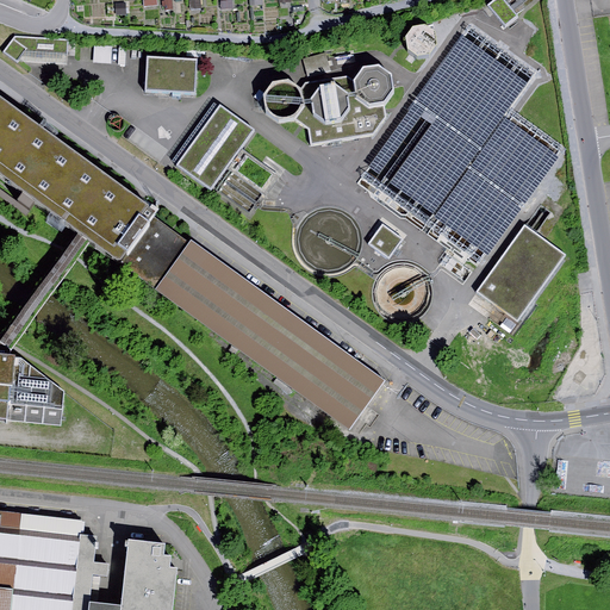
[(410,58),(437,56),(435,31),(450,30),(449,22),(406,25),(410,58)]
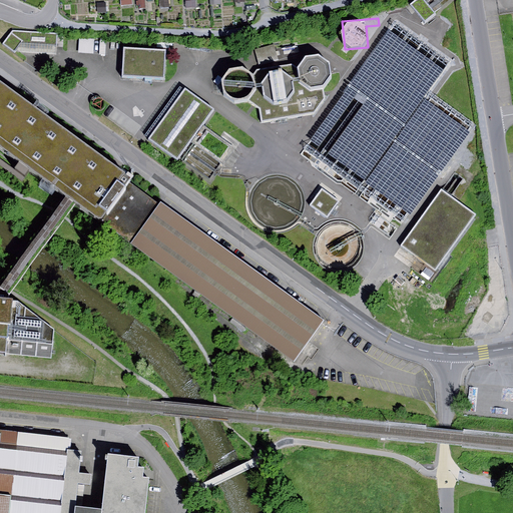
[(13,30),(2,44),(14,53),(16,51),(21,43),(57,45),(58,33),(13,30)]
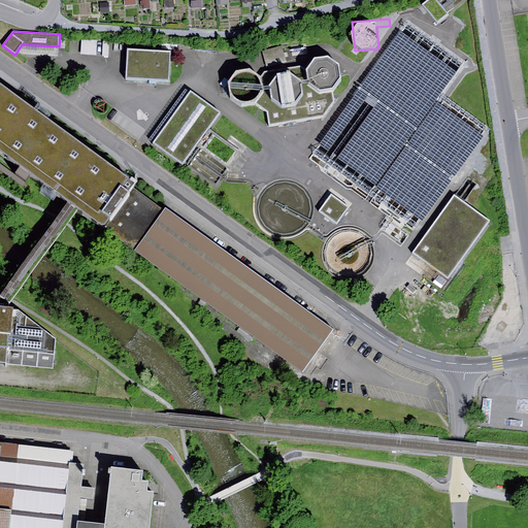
[(98,40),(83,39),(80,55),(97,56),(98,40)]
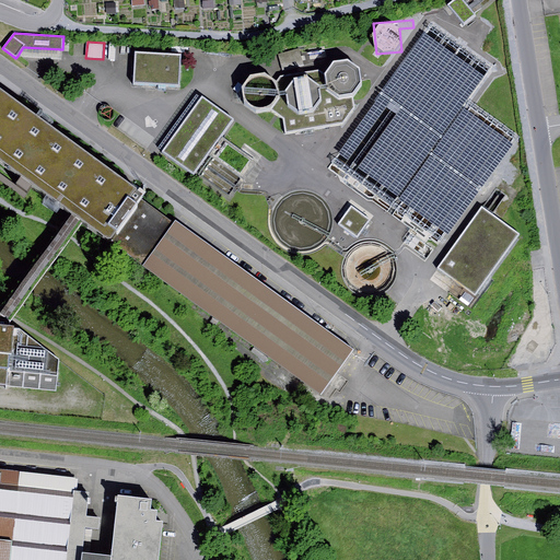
[(61,58),(62,49),(23,47),(18,56),(61,58)]
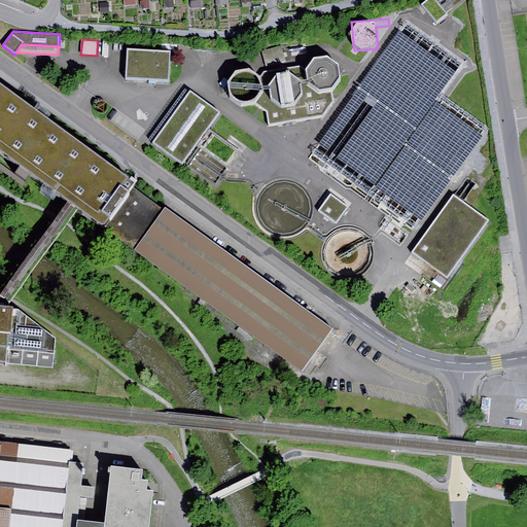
[(282,46),(262,51),(266,66),(285,61),(282,46)]
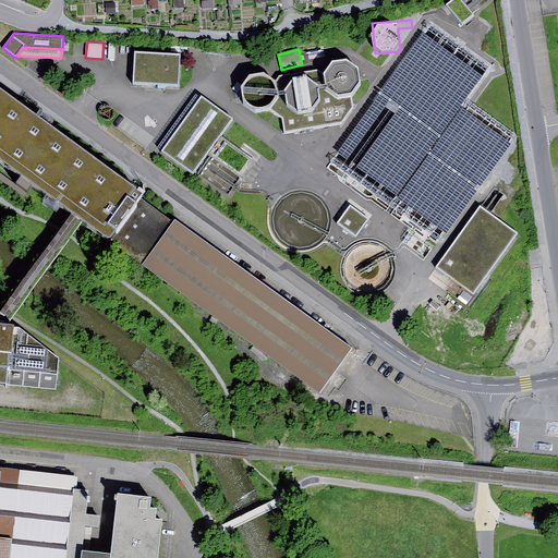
[(181,55),(135,52),(133,83),(179,85),(181,55)]
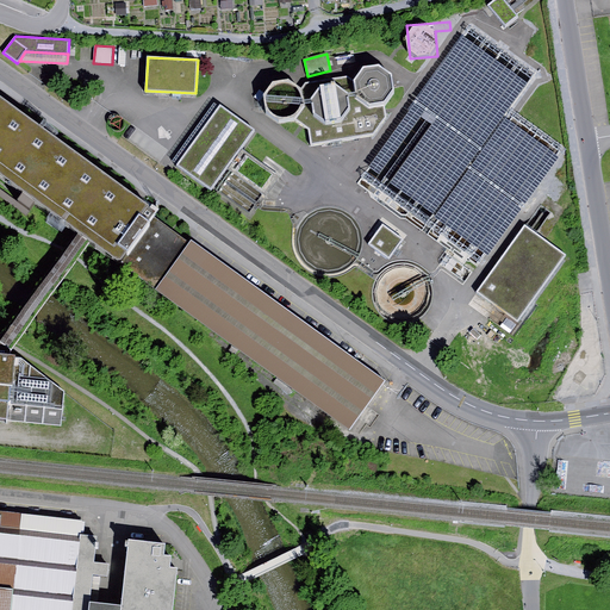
[(305,106),(297,118),(310,128),(312,145),(374,136),(387,118),(386,104),(371,105),(356,95),(354,81),(347,76),(306,82),(303,89),(305,106)]
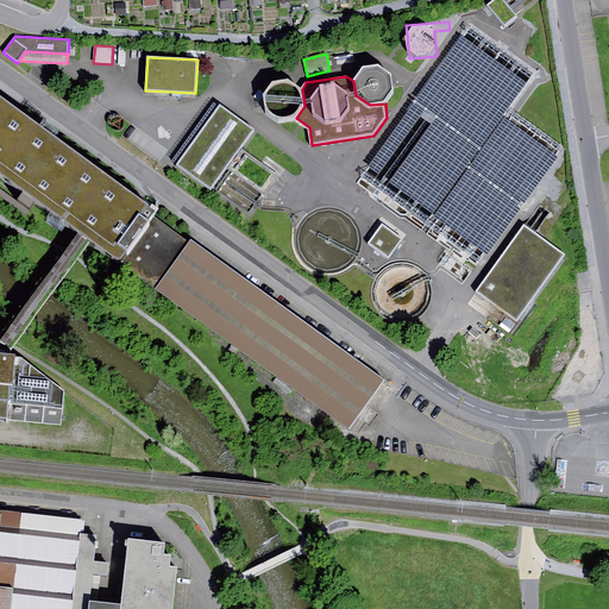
[(158,211),(0,96),(0,174),(24,192),(18,200),(31,208),(36,202),(77,233),(92,243),(156,289),(189,243),(154,217),(158,211)]
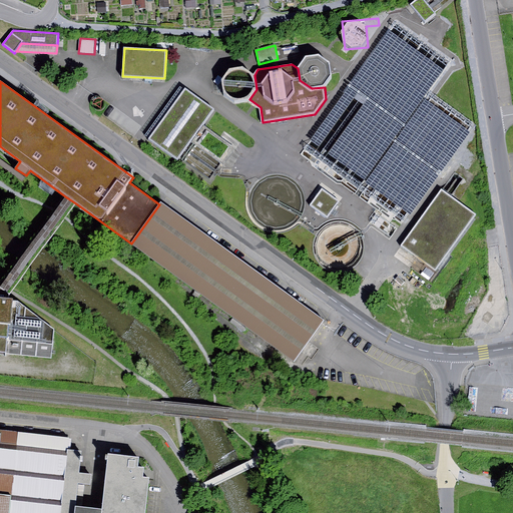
[(144,136),(149,139),(185,88),(180,85),(144,136)]
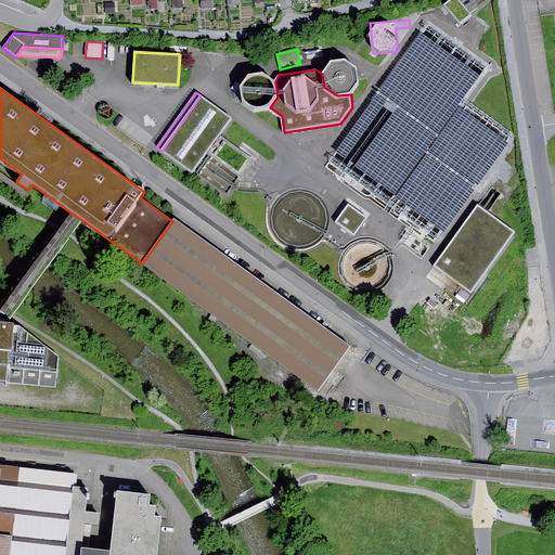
[(232,118),(201,95),(162,151),(193,173),(207,153),(242,178),(254,160),(219,136),(232,118)]
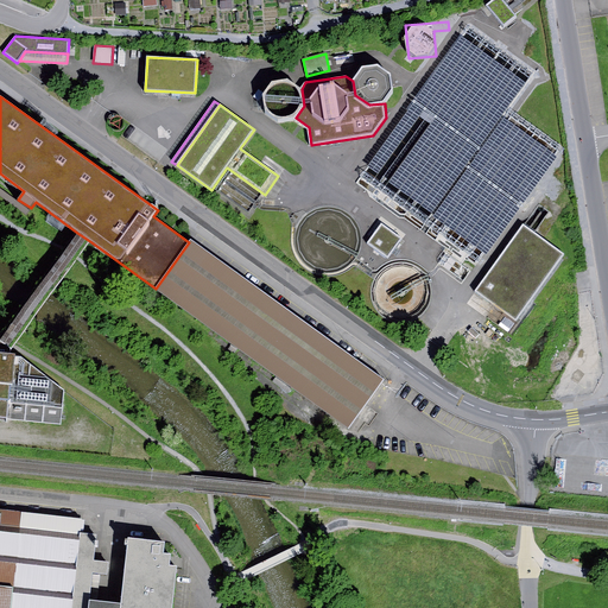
[(403,239),(382,223),(367,244),(387,259),(403,239)]
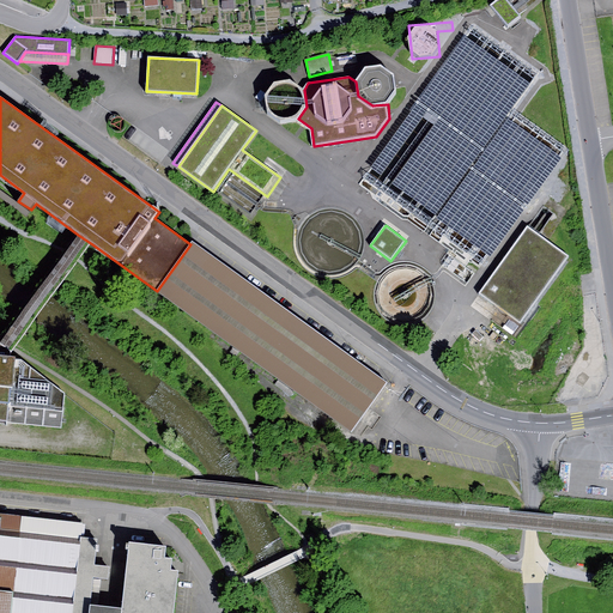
[(539,235),(528,226),(479,293),(520,323),(569,256),(539,235)]
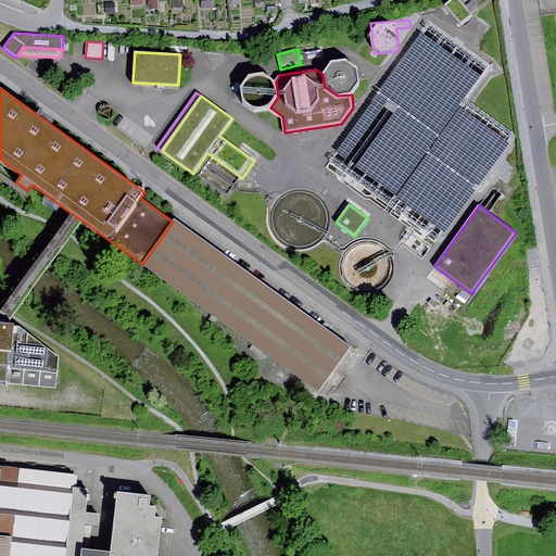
[(0,315),(10,323),(84,222),(71,213),(0,308),(0,315)]
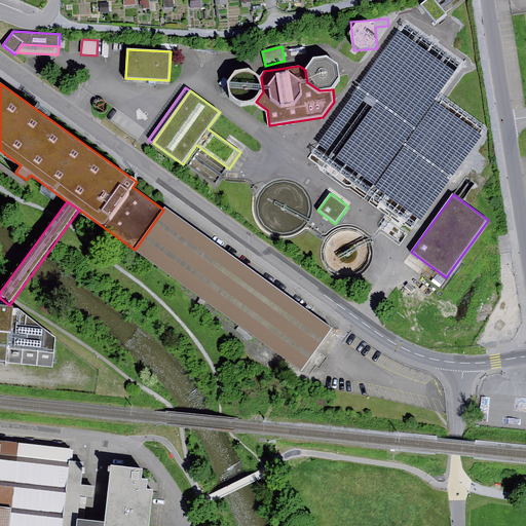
[(165,208),(163,210),(135,250),(302,371),(333,329),(165,208)]
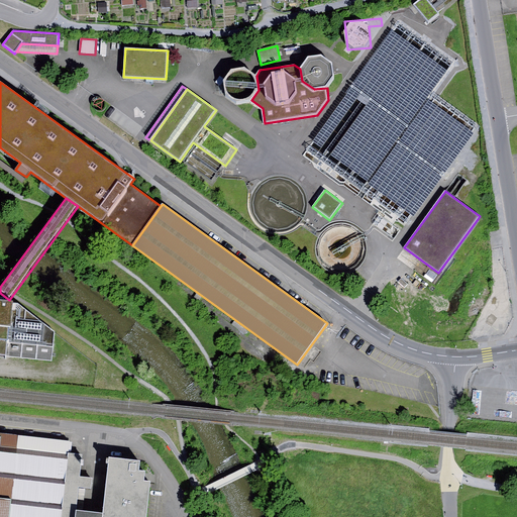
[(0,301),(9,302),(9,300),(0,293),(0,301)]
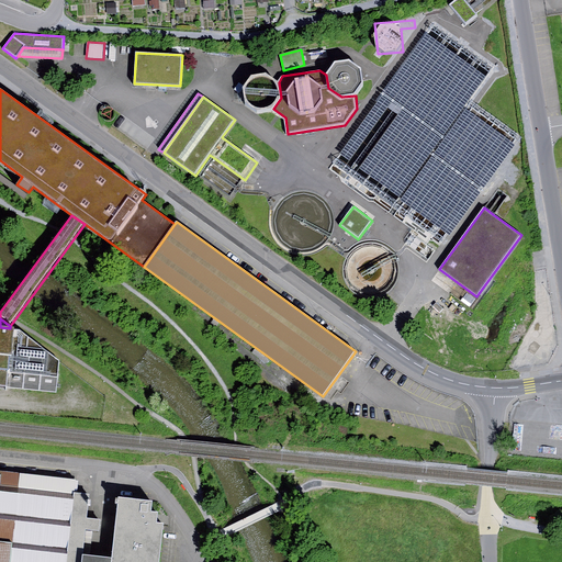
[(0,385),(9,388),(14,330),(10,328),(0,327),(0,385)]
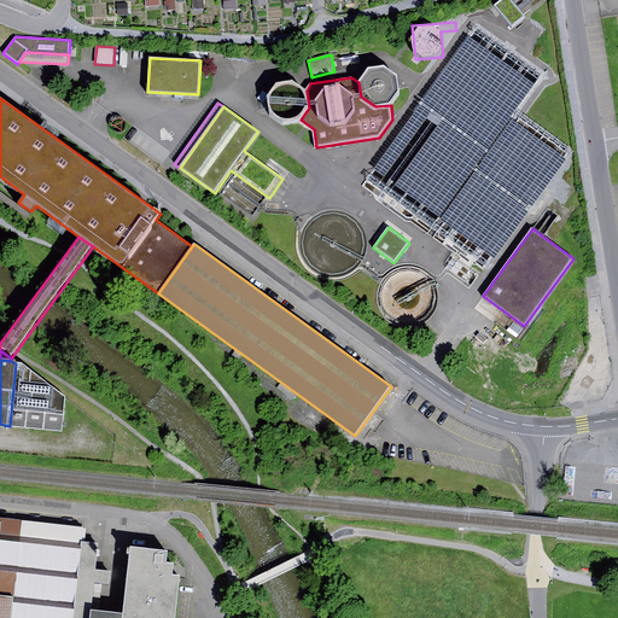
[(16,363),(10,426),(62,431),(65,398),(22,363),(16,363)]
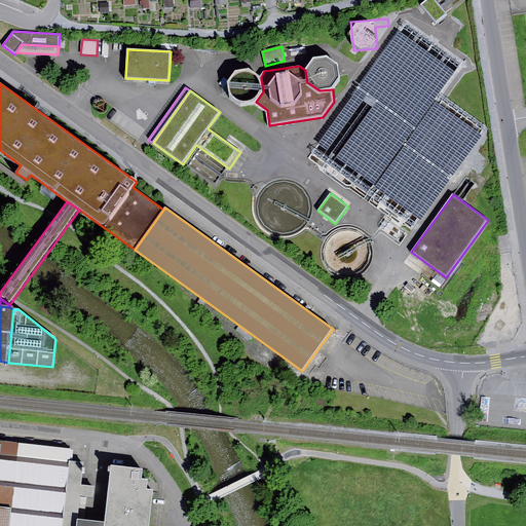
[(70,453),(0,445),(0,511),(14,513),(12,525),(62,525),(69,465),(70,453)]
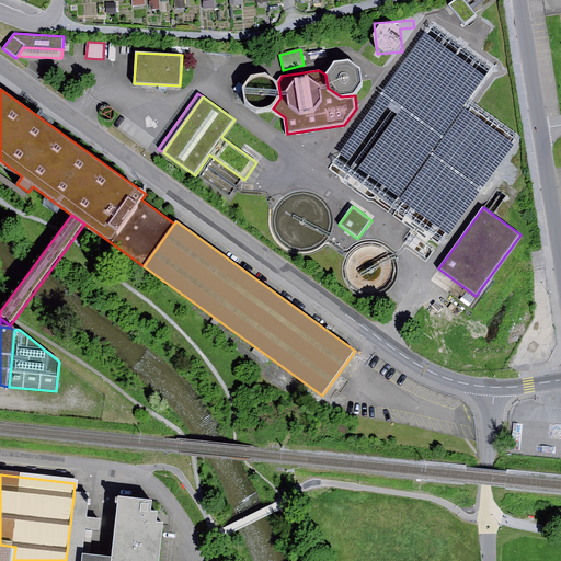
[(92,499),(73,496),(66,560),(86,560),(87,560),(89,535),(102,536),(103,522),(89,521),(92,499)]
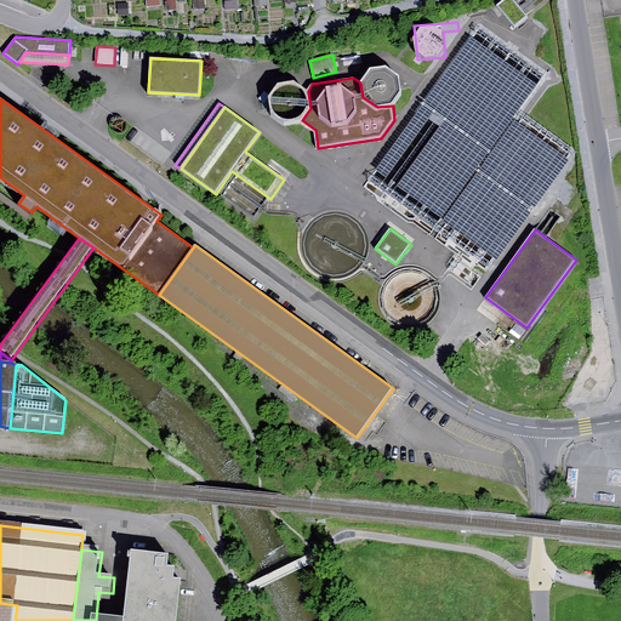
[(167,558),(131,554),(123,620),(175,620),(180,580),(175,580),(175,569),(166,568),(167,558)]
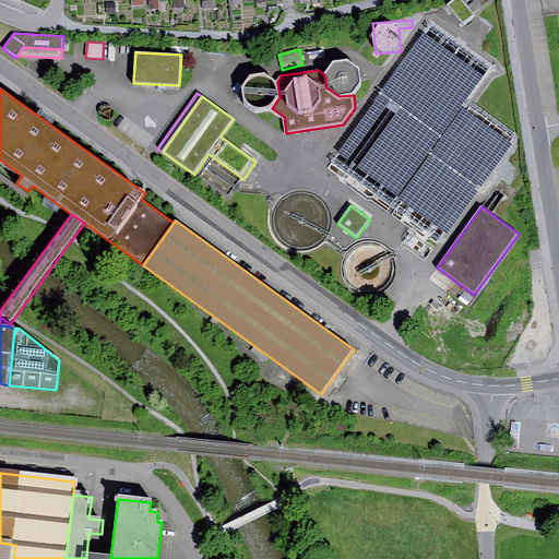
[(13,558),(15,545),(0,543),(0,558),(13,558)]
